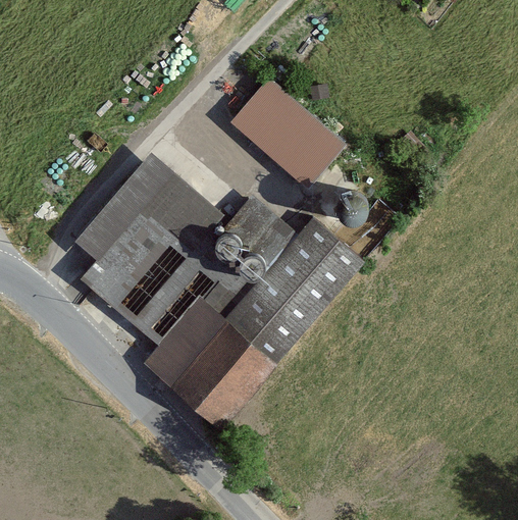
[(307,189),(344,147),(267,80),(229,121),(307,189)]
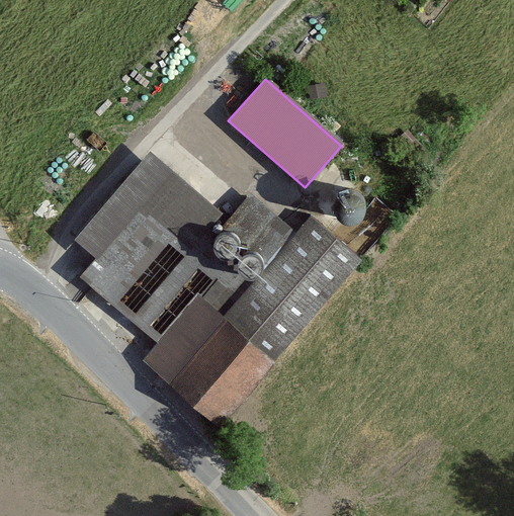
[(150,152),(74,238),(95,258),(78,277),(157,345),(199,296),(223,317),(254,280),(251,281),(247,282),(241,281),(237,277),(234,274),(233,271),(233,268),(233,265),(235,260),(234,258),(231,260),(229,261),(226,261),(223,261),(219,259),(217,258),(216,257),(215,256),(211,251),(211,245),(213,240),(218,235),(212,230),(210,229),(222,217),(150,152)]
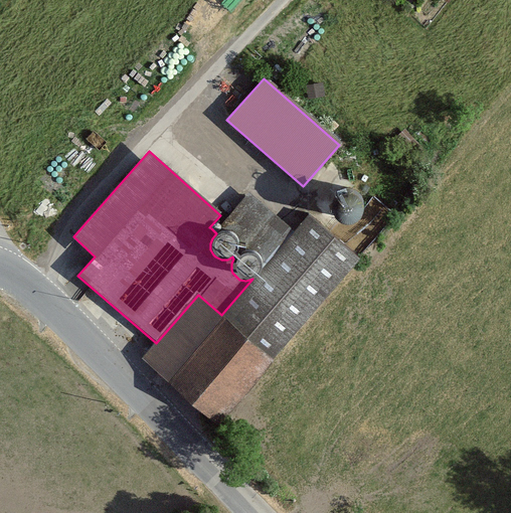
[(258,273),(293,232),(250,195),(216,233),(220,232),(225,231),(231,233),(235,237),(236,239),(237,241),(237,244),(238,246),(237,249),(235,252),(233,255),(232,257),(233,259),(236,257),(238,254),(241,253),(244,252),(248,252),(251,253),(252,254),(254,257),(257,259),(259,261),(260,264),(260,267),(259,270),(258,273)]
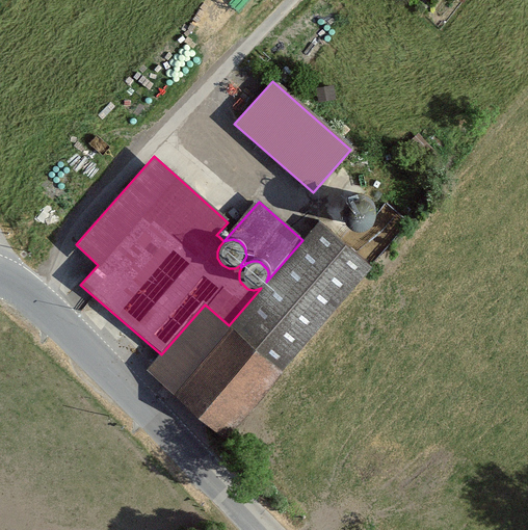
[(362,231),(367,229),(370,224),(371,219),(371,214),(369,210),(365,206),(360,205),(354,205),(349,207),(346,211),(344,216),(345,221),(347,227),(351,230),(357,232),(362,231)]
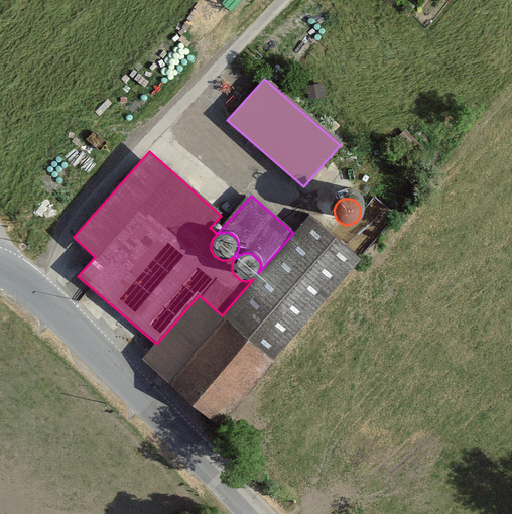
[(307,217),(293,233),(258,273),(255,277),(253,279),(222,315),(268,356),(355,257),(307,217)]
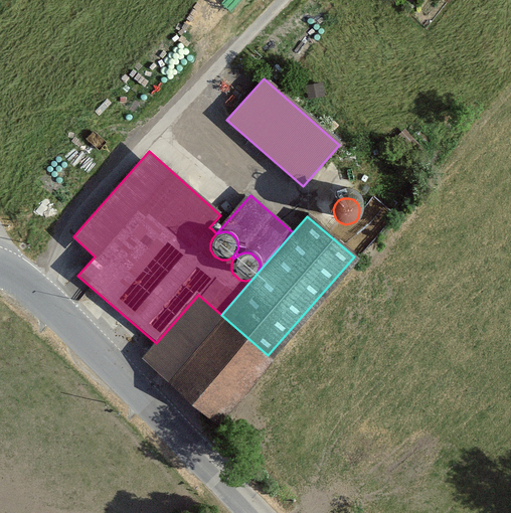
[(227,259),(232,255),(235,251),(237,247),(236,241),(234,237),(230,234),(225,232),(220,232),(216,235),(212,239),(211,243),(211,249),(213,253),(217,257),(222,259),(227,259)]
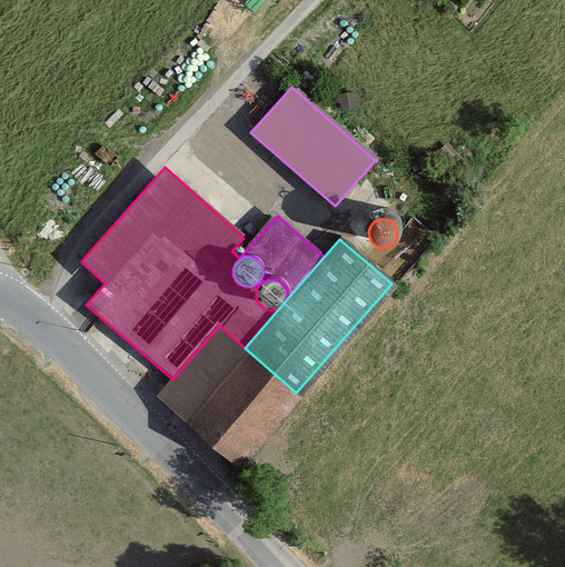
[(275,308),(280,306),(284,301),(286,296),(286,290),(283,286),(278,281),(273,280),(267,280),(263,282),(258,287),(257,292),(257,298),(260,304),(264,307),(269,309),(275,308)]
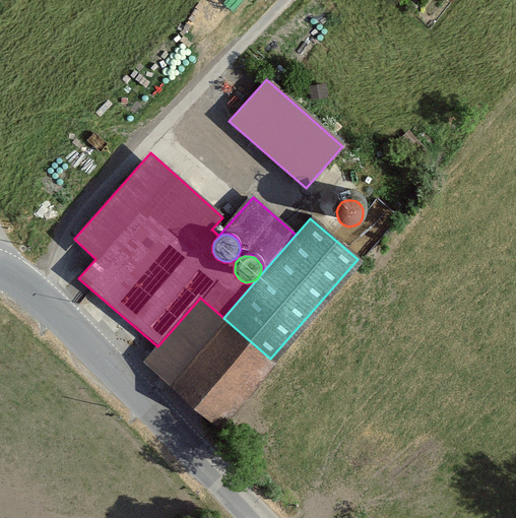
[(157,346),(144,362),(221,428),(277,365),(270,359),(223,318),(200,298),(157,346)]
